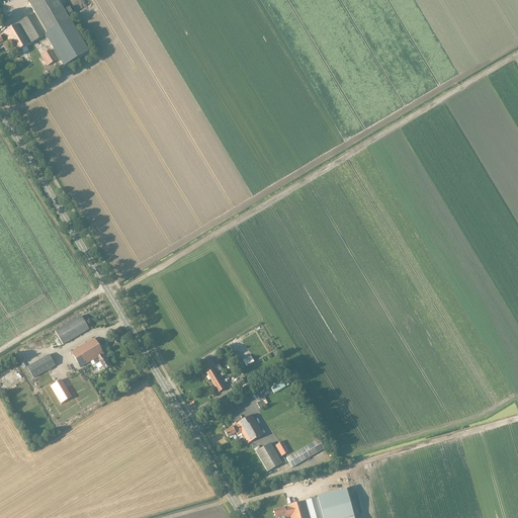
[(4,34),(0,36),(2,41),(3,44),(8,41),(14,53),(45,35),(64,67),(87,54),(56,0),(36,0),(29,4),(34,15),(3,32),(4,34)]
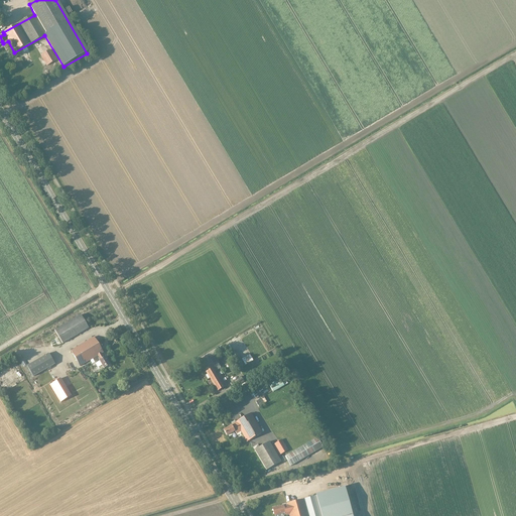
[(46,66),(56,60),(49,49),(40,55),(46,66)]
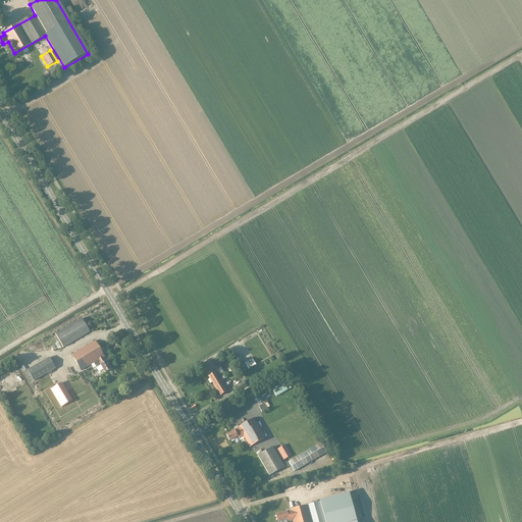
[(82,318),(55,334),(63,348),(89,331),(82,318)]
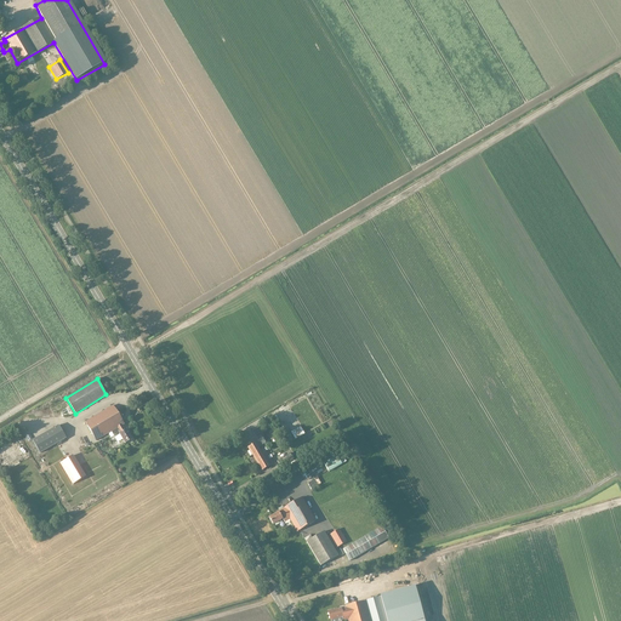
[(114,437),(119,434),(125,444),(132,439),(126,429),(125,431),(123,426),(124,425),(113,405),(85,422),(96,440),(112,432),(114,437)]
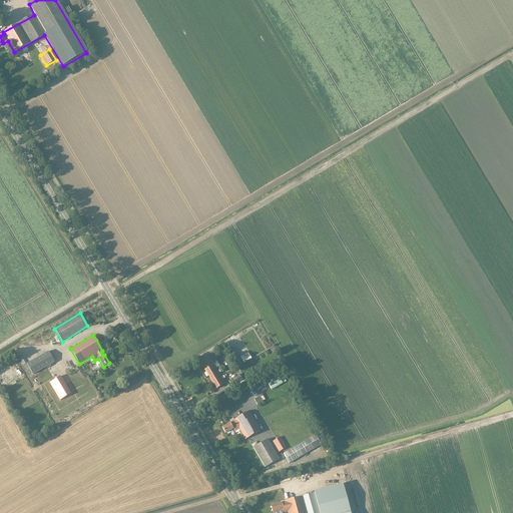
[(26,364),(33,375),(54,362),(48,351),(26,364)]
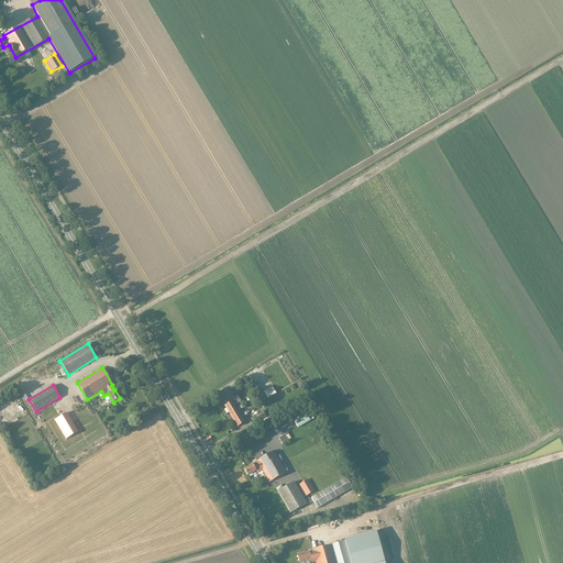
[(235,408),(234,406),(241,401),(238,397),(231,400),(231,401),(224,406),(229,412),(235,408)]
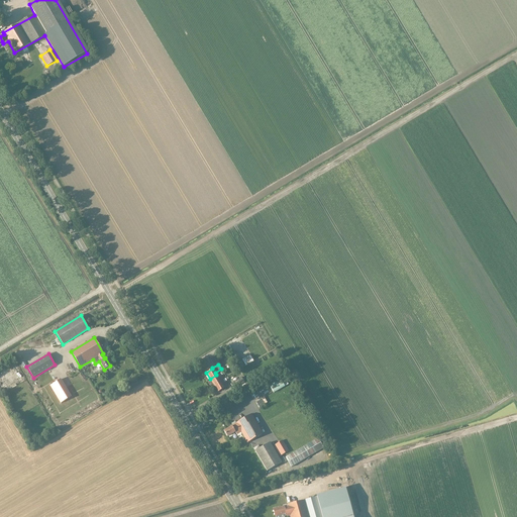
[(223,380),(219,374),(216,375),(210,379),(214,386),(223,380)]
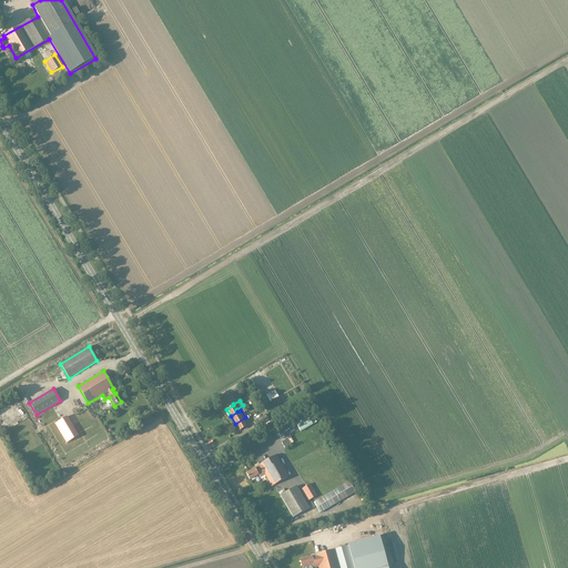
[(256,428),(269,422),(271,419),(267,414),(253,423),(256,428)]
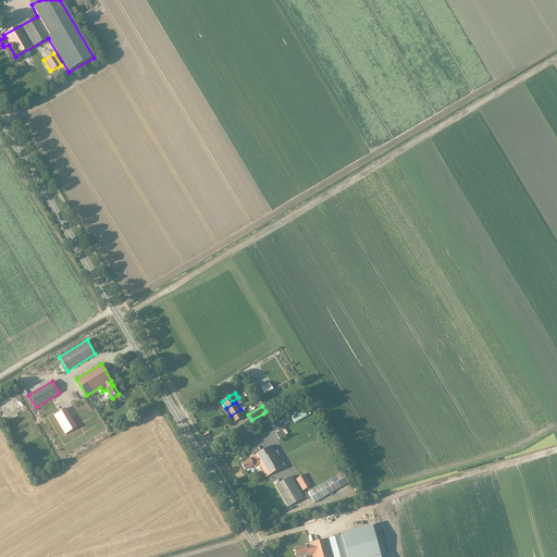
[(53,416),(65,435),(76,428),(65,408),(53,416)]
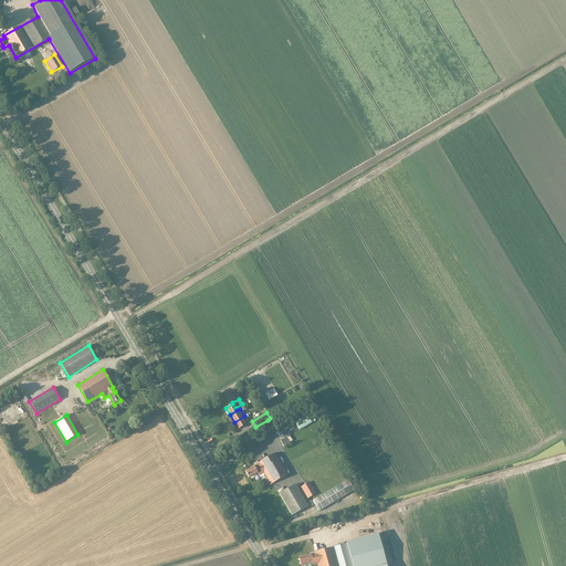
[(234,422),(238,429),(249,423),(244,416),(234,422)]
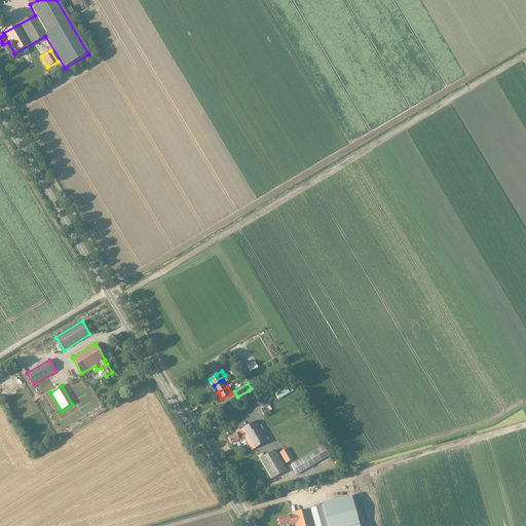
[(235,434),(228,439),(231,444),(239,440),(240,443),(246,440),(252,450),(267,441),(256,421),(235,434)]
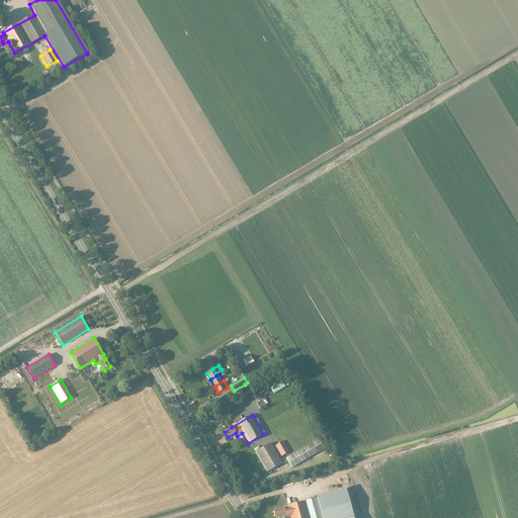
[(318,439),(285,458),(291,468),(324,449),(318,439)]
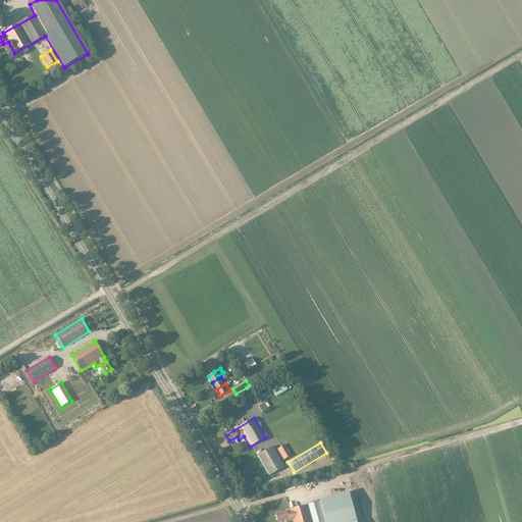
[(282,461),(292,456),(284,445),(275,451),(282,461)]
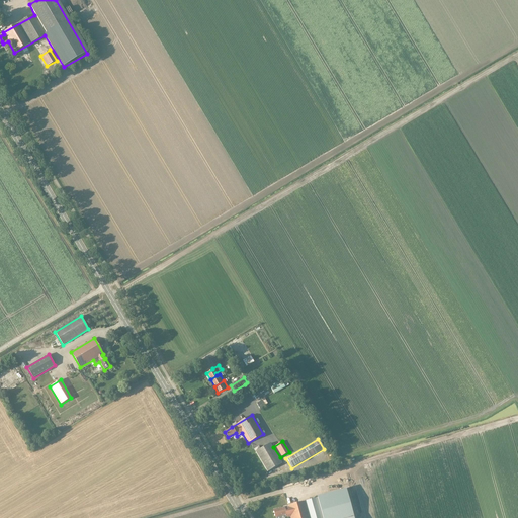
[(270,443),(256,452),(267,471),(282,463),(270,443)]
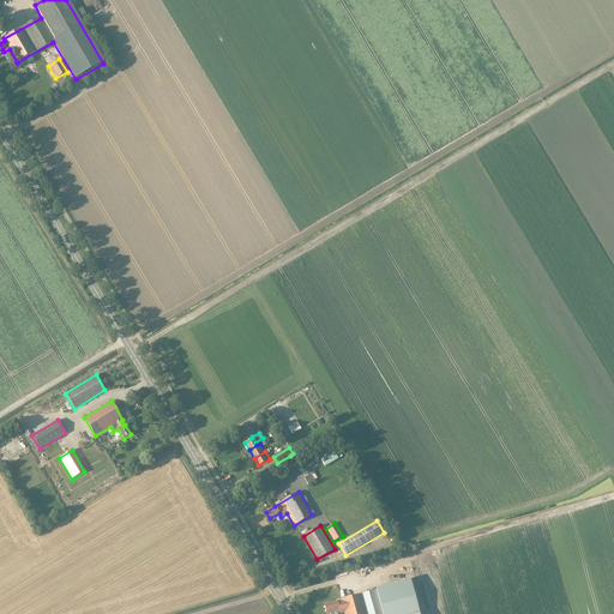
[(381,613),(375,590),(341,600),(341,602),(337,603),(337,602),(324,605),(326,613),(336,611),(337,613),(343,612),(343,613),(381,613)]
